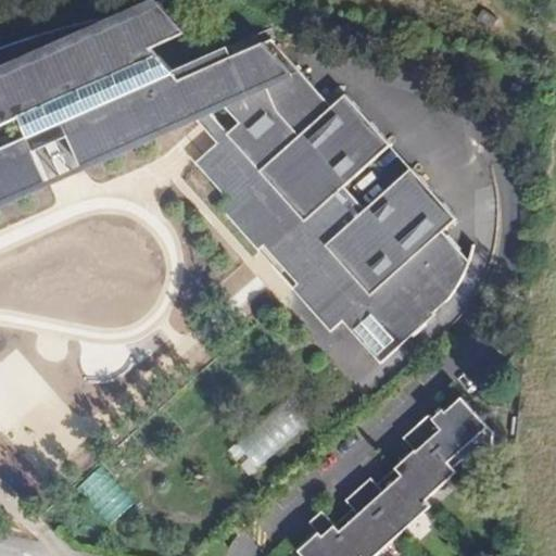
[(0,200),(27,188),(46,179),(30,144),(63,129),(79,165),(191,115),(214,140),(193,160),(226,197),(217,204),(255,248),(261,243),(269,252),(295,280),(290,285),(330,328),(342,317),(380,359),(434,311),(432,308),(446,297),(450,292),(454,287),(462,273),(468,256),(441,227),(455,215),(409,166),(364,206),(342,184),(388,142),(344,91),(329,104),(269,36),(255,42),(176,77),(149,46),(180,30),(154,0),(150,0),(109,19),(106,14),(60,25),(0,45),(0,200)]
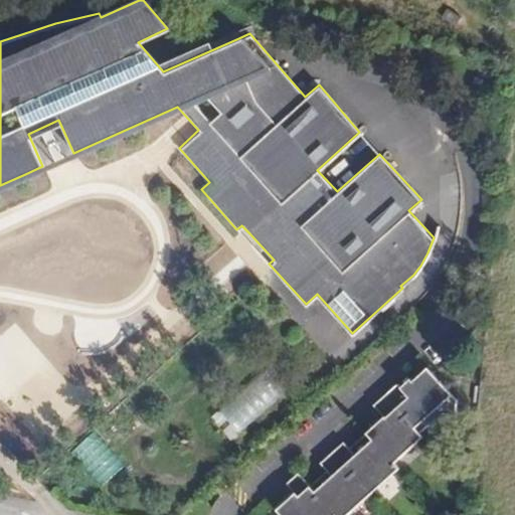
[(459,15),(446,7),(441,14),(453,24),(459,15)]
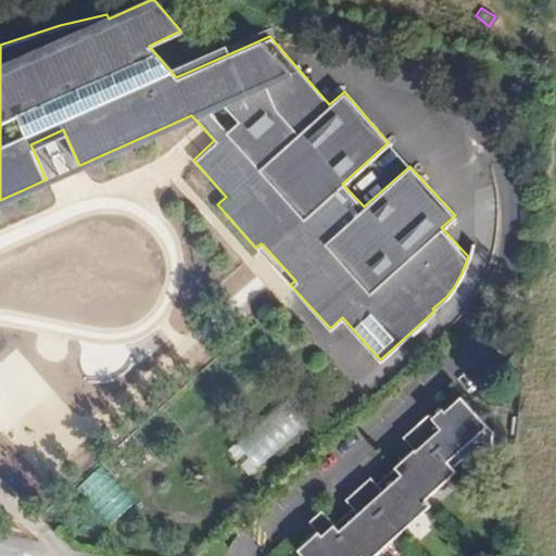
[(518,83),(509,80),(507,87),(516,89),(518,83)]
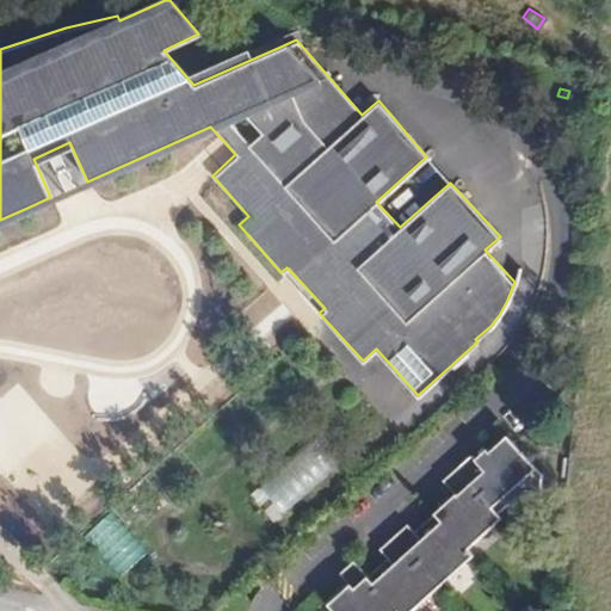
[(442,518),(431,528),(426,532),(421,537),(407,522),(380,547),(393,562),(388,566),(383,571),(372,580),(352,559),(339,571),(350,581),(343,588),(327,602),(335,610),(395,610),(397,610),(407,610),(438,584),(470,555),(473,551),(468,545),(498,517),(501,514),(498,511),(523,488),(538,488),(539,470),(510,438),(506,433),(489,450),(486,445),(479,452),(476,449),(442,479),(455,492),(450,495),(445,500),(434,511),(442,518)]
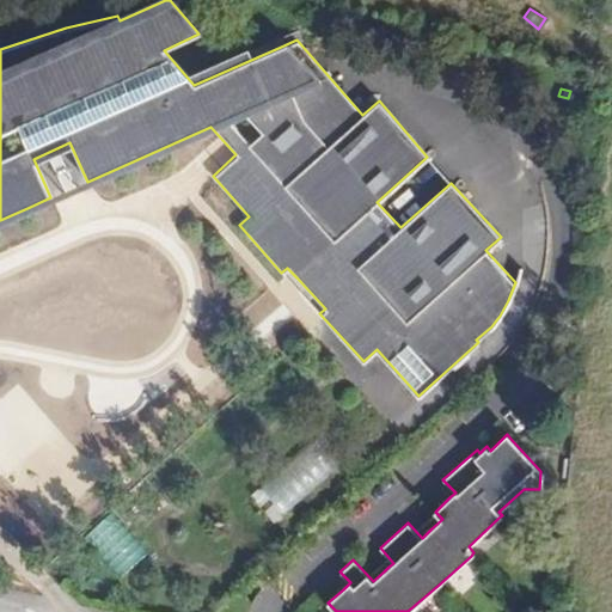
[(252,494),(276,521),(337,466),(314,440),(252,494)]
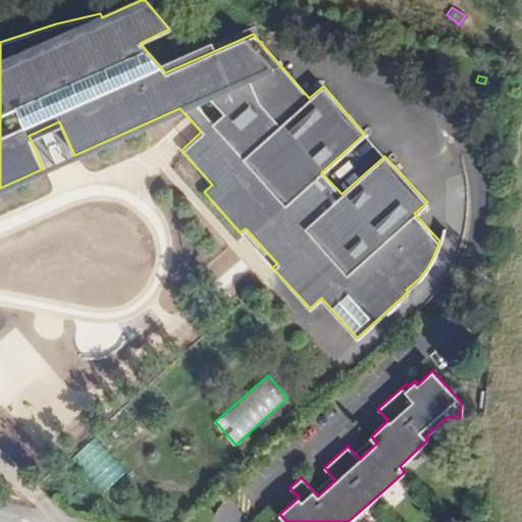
[(72,459),(103,493),(126,472),(96,437),(72,459)]
